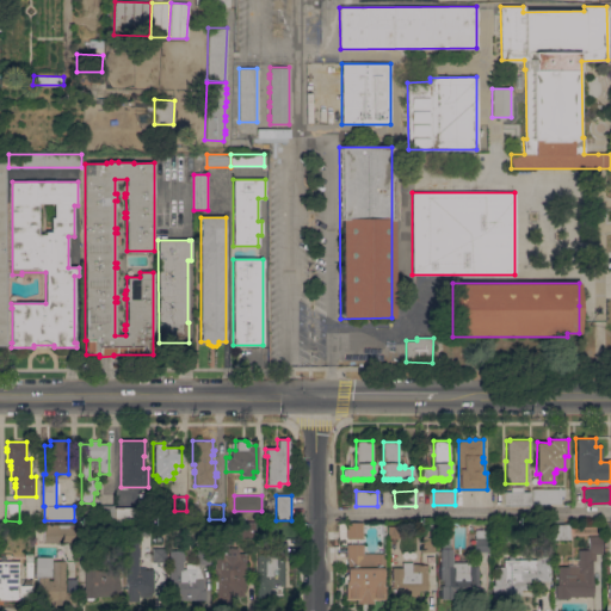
[(113,505),(113,520),(94,520),(94,508),(100,508),(100,505),(113,505)]
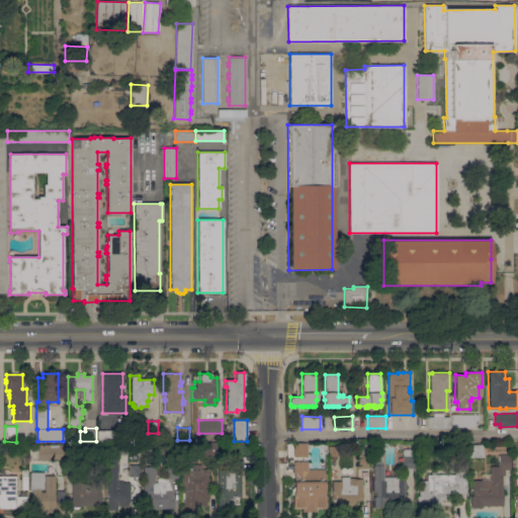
[(118,430),(118,442),(98,442),(98,430),(118,430)]
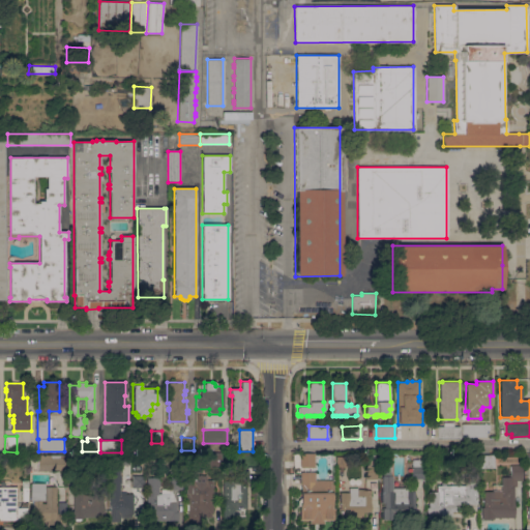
[(219,468),(208,468),(208,453),(219,453),(219,468)]
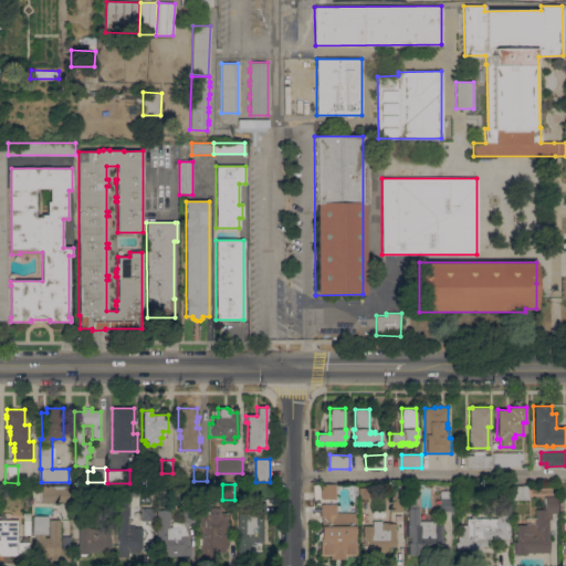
[(321,499),(321,484),(336,484),(336,499),(321,499)]
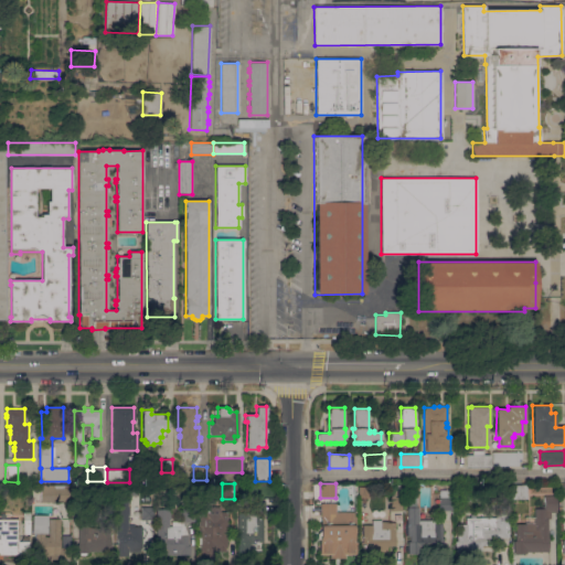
[(526,483),(526,499),(512,499),(512,484),(526,483)]
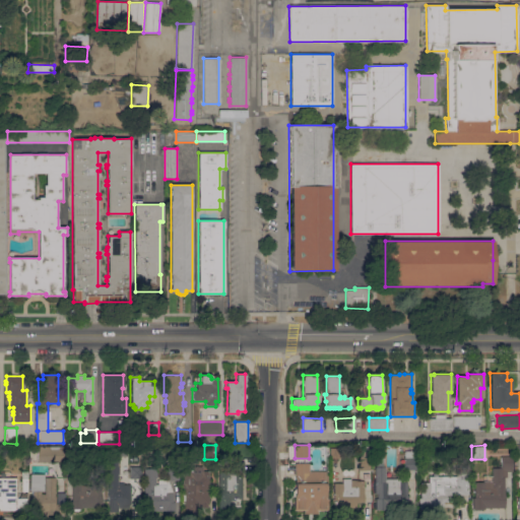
[(64,462),(38,461),(39,446),(64,447),(64,462)]
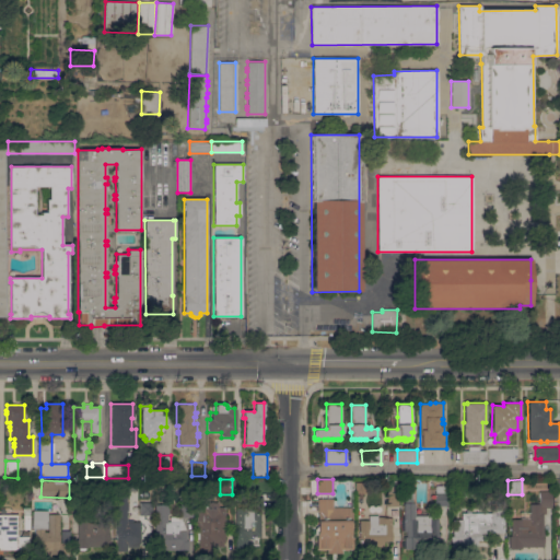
[(398,506),(386,505),(386,493),(388,493),(388,490),(389,480),(398,480),(398,506)]
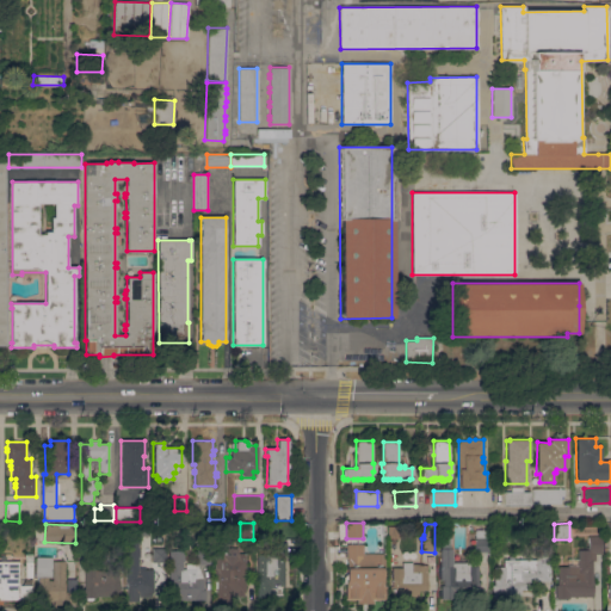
[(451,524),(451,537),(440,537),(440,524),(451,524)]
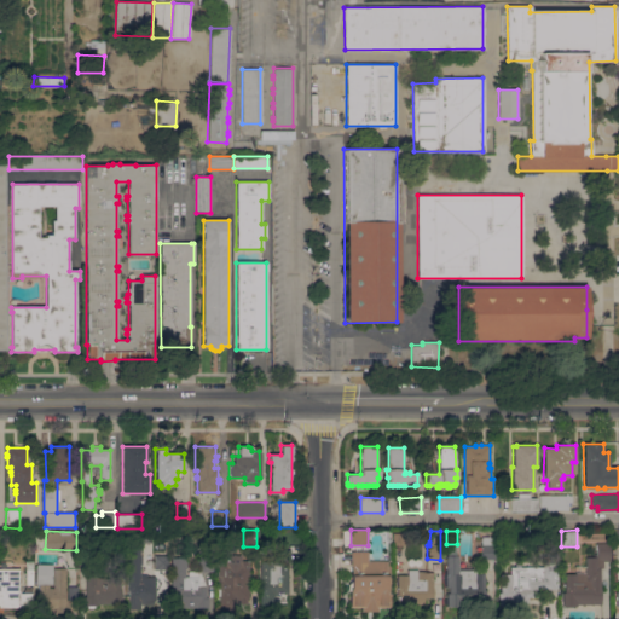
[(405,533),(405,545),(393,545),(393,533),(405,533)]
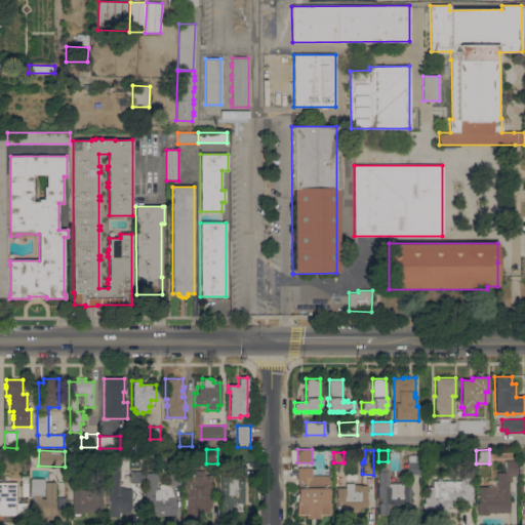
[(474,470),(465,470),(465,454),(474,454),(474,470)]
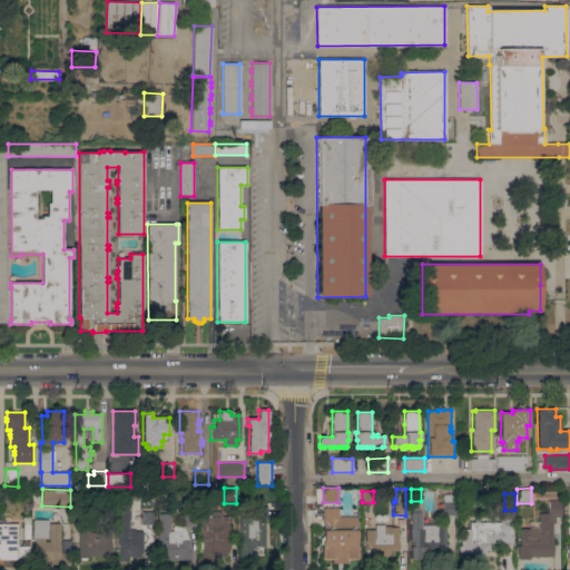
[(455,494),(457,514),(444,514),(444,494),(455,494)]
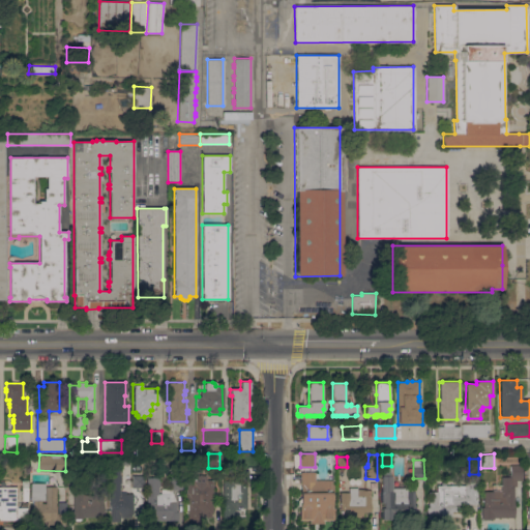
[(502,492),(502,477),(511,477),(511,465),(522,465),(522,480),(517,480),(517,487),(514,487),(514,518),(494,518),(494,519),(482,519),(482,507),(484,507),(484,492),(502,492)]
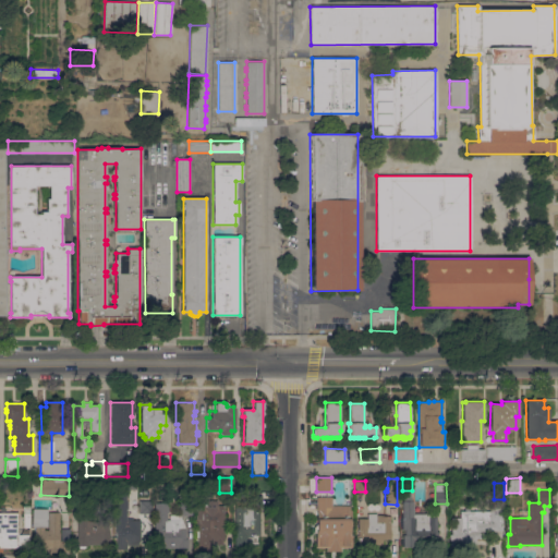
[(140,541),(137,541),(137,544),(126,544),(126,548),(117,548),(117,532),(116,532),(114,493),(125,493),(125,501),(128,501),(128,509),(126,509),(126,520),(140,520),(140,524),(140,541)]
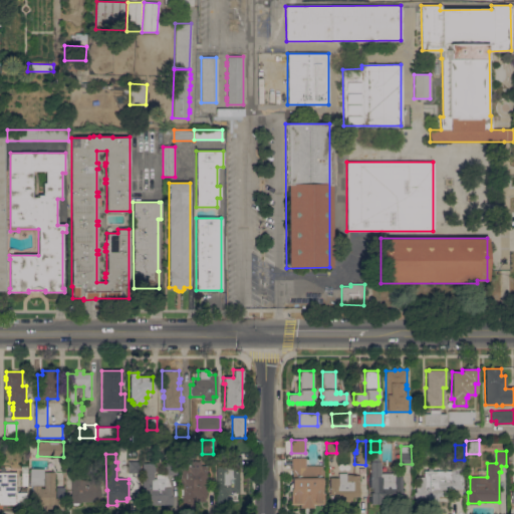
[(227,466),(227,456),(241,456),(242,467),(239,467),(239,493),(234,493),(234,494),(227,494),(227,505),(216,505),(216,466),(227,466)]
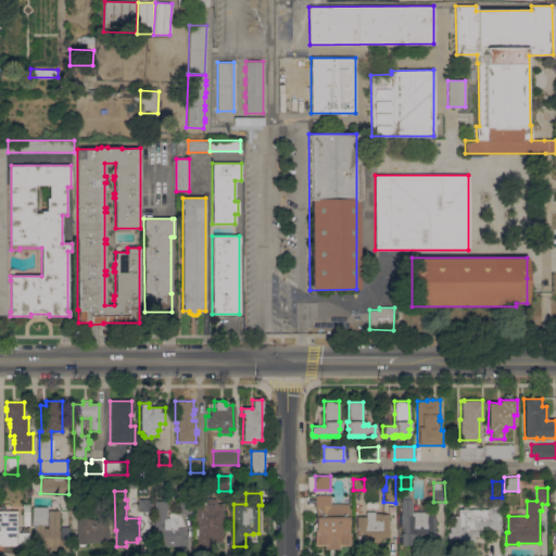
[(330,504),(350,504),(350,516),(348,516),(348,519),(350,519),(350,523),(349,523),(349,533),(351,533),(351,545),(340,545),(340,550),(326,548),(326,545),(314,545),(314,528),(315,528),(315,495),(330,495),(330,504)]
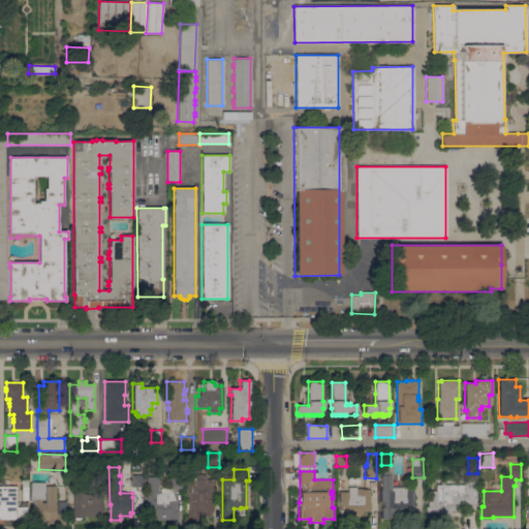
[(144,474),(144,487),(132,487),(132,474),(144,474)]
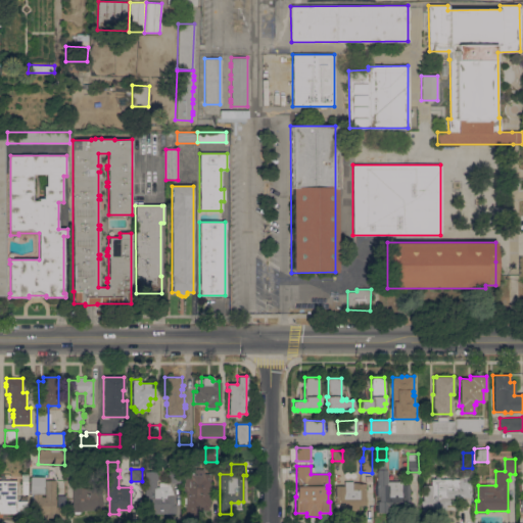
[(190,475),(190,469),(203,469),(203,474),(209,474),(209,507),(200,507),(200,516),(186,517),(185,497),(184,497),(183,475),(190,475)]
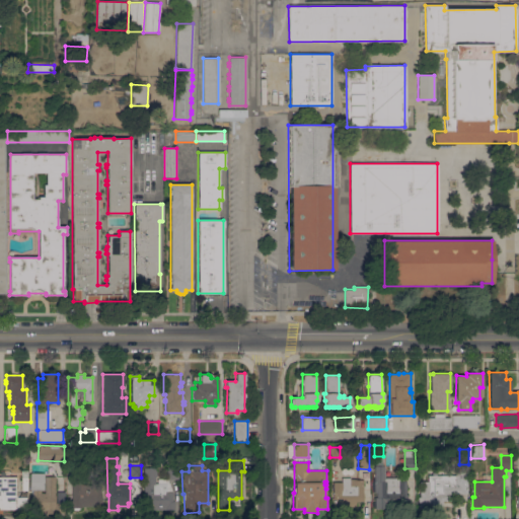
[(449,501),(443,501),(443,506),(418,506),(419,497),(420,497),(421,482),(428,482),(428,474),(455,475),(456,465),(467,465),(466,500),(449,500),(449,501)]
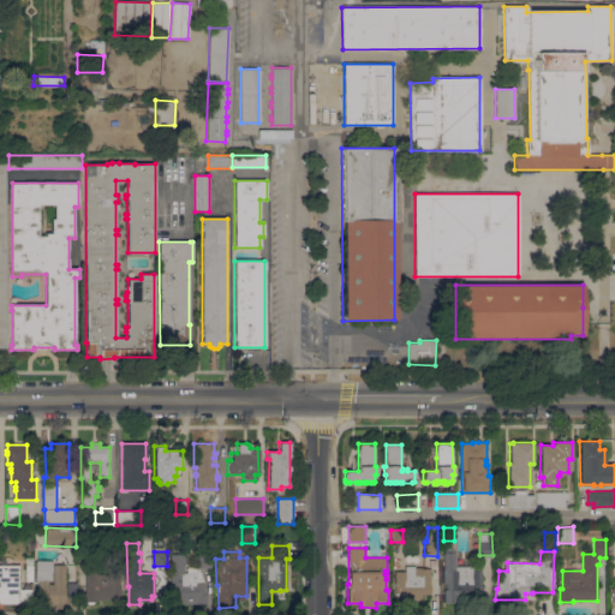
[(212,553),(212,567),(197,568),(197,567),(197,553),(212,553)]
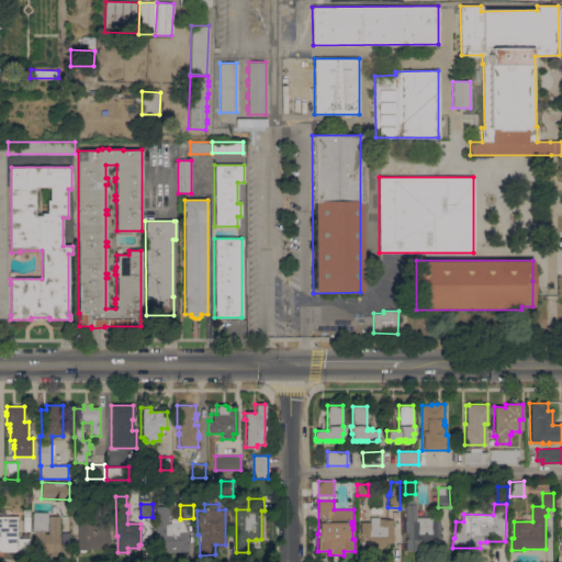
[(416,505),(416,517),(431,517),(431,520),(440,520),(440,536),(441,536),(441,543),(435,543),(435,538),(418,538),(418,550),(406,550),(406,538),(408,538),(408,532),(405,532),(405,505),(416,505)]
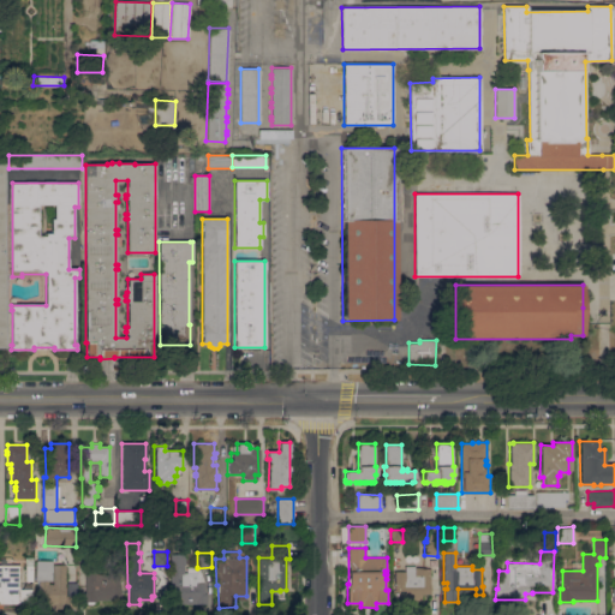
[(184,554),(184,557),(185,557),(185,565),(184,565),(184,572),(186,572),(186,568),(197,567),(197,568),(203,581),(204,595),(206,595),(206,603),(171,603),(169,554),(184,554)]
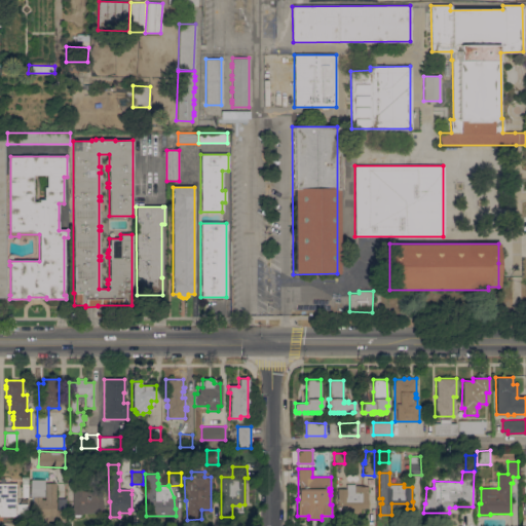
[(45,480),(45,496),(31,496),(31,480),(45,480)]
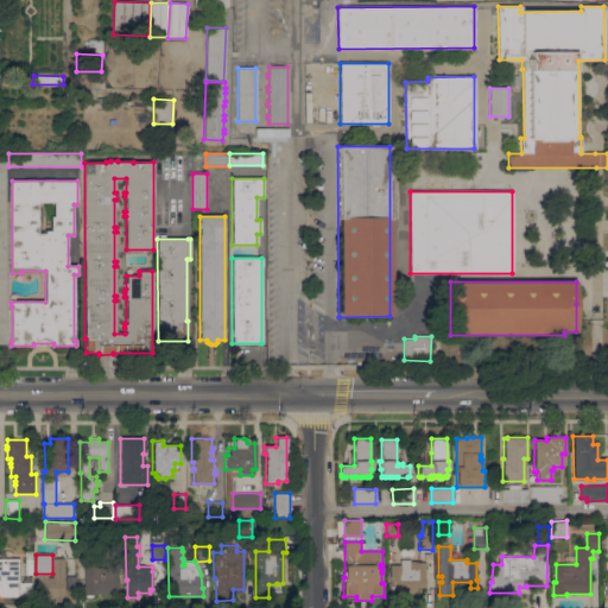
[(0,558),(20,558),(20,583),(32,583),(32,597),(1,596),(1,601),(0,601),(0,558)]
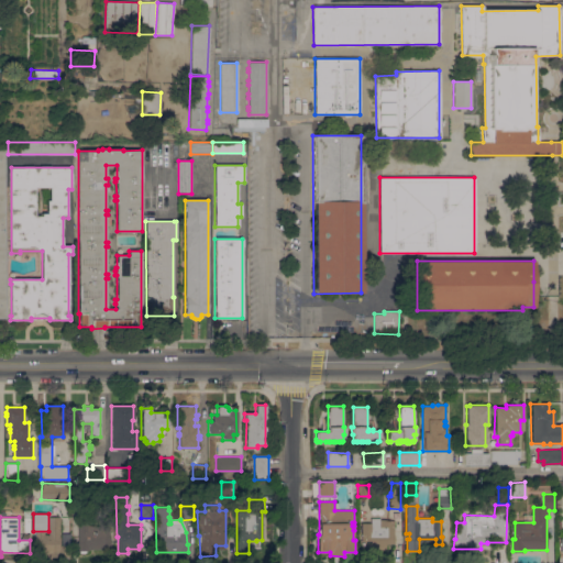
[(61,517),(59,545),(63,545),(63,533),(70,533),(70,556),(36,556),(36,531),(44,531),(44,534),(50,534),(50,517),(61,517)]
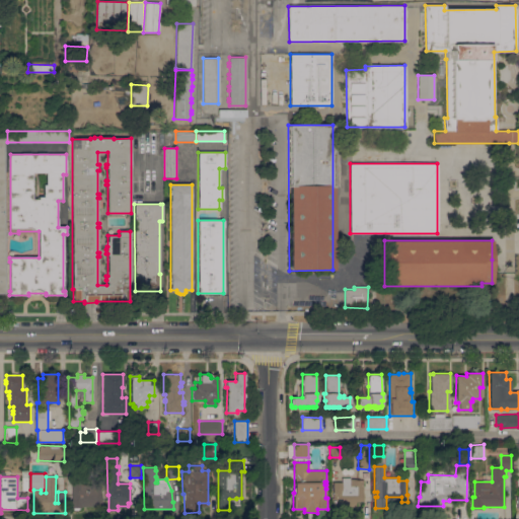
[(363,501),(356,501),(356,506),(343,507),(339,507),(339,509),(335,509),(335,507),(331,508),(331,498),(334,498),(334,482),(343,482),(342,477),(350,477),(350,478),(356,478),(356,479),(363,479),(363,501)]
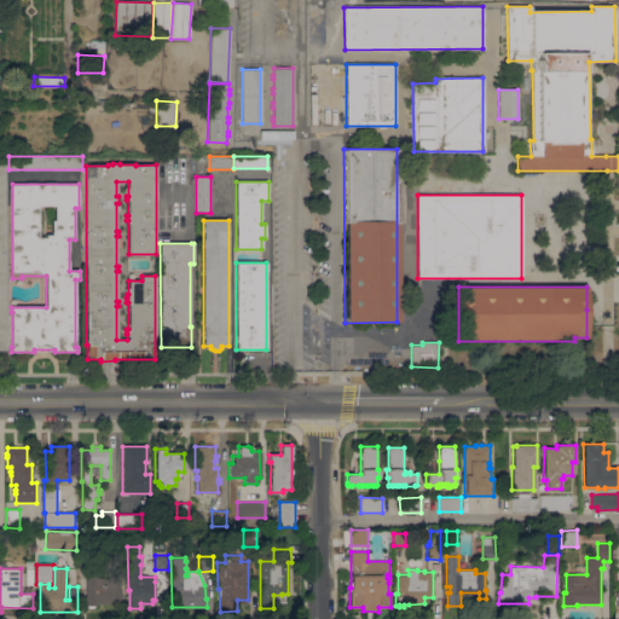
[(85,605),(85,596),(86,596),(86,572),(97,572),(97,578),(110,578),(110,576),(120,576),(120,589),(122,589),(122,603),(97,605),(97,607),(96,607),(94,608),(88,608),(87,607),(86,607),(86,605),(85,605)]
